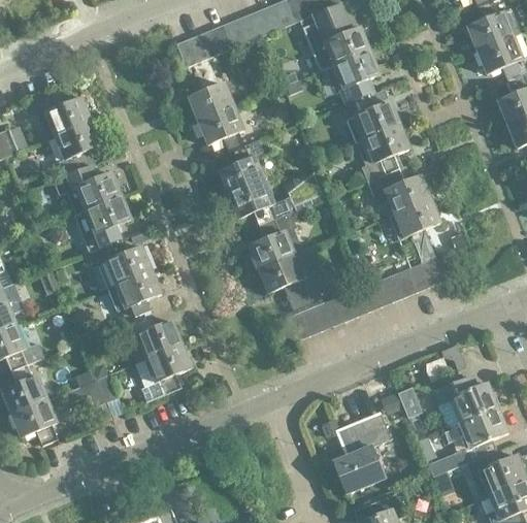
[(283,0),(272,4),(282,27),(294,22),(285,0),(283,0)]
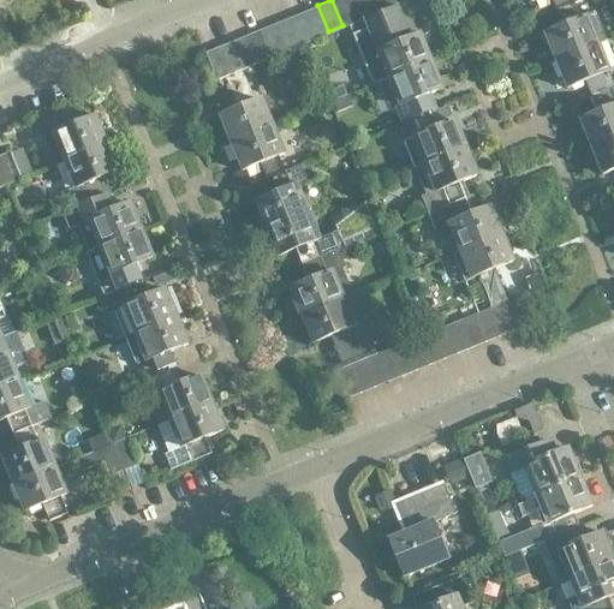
[(332,0),(343,25),(357,21),(347,0),(332,0)]
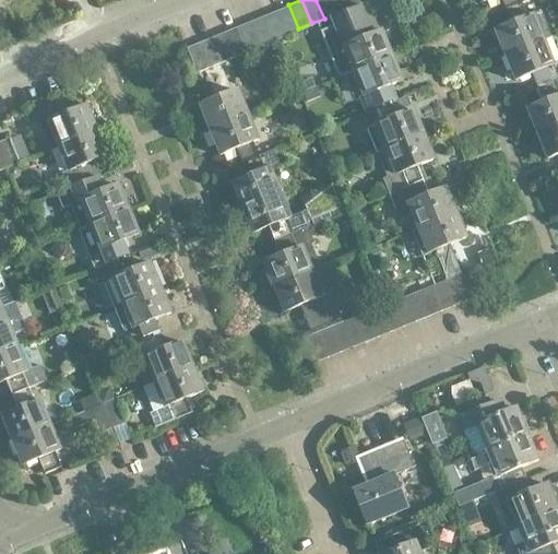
[(316,0),(324,19),(336,13),(331,0),(316,0)]
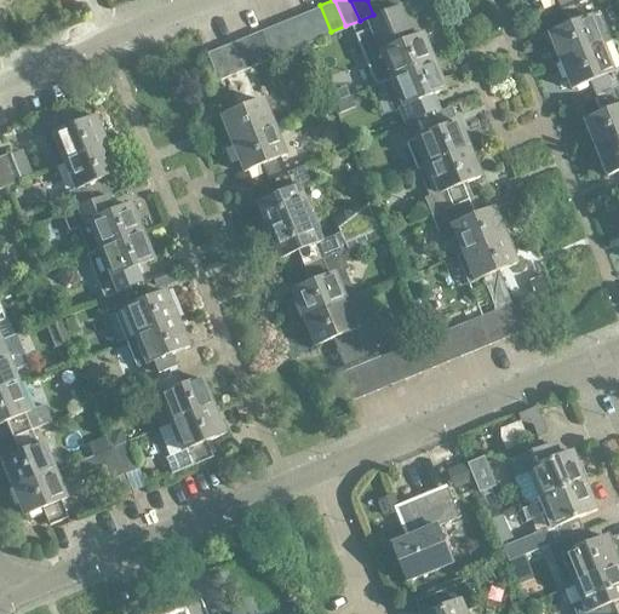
[(367,0),(373,15),(388,9),(384,0),(367,0)]
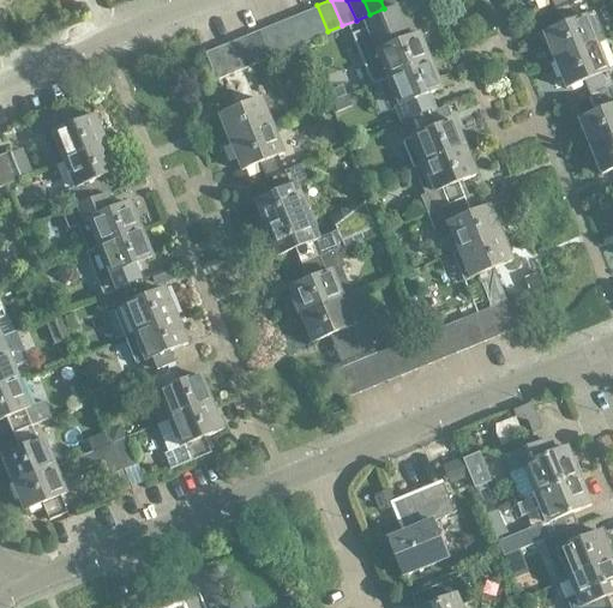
[(574,0),(556,8),(562,24),(545,31),(556,58),(598,41),(598,40),(606,37),(595,11),(581,17),(574,0)]
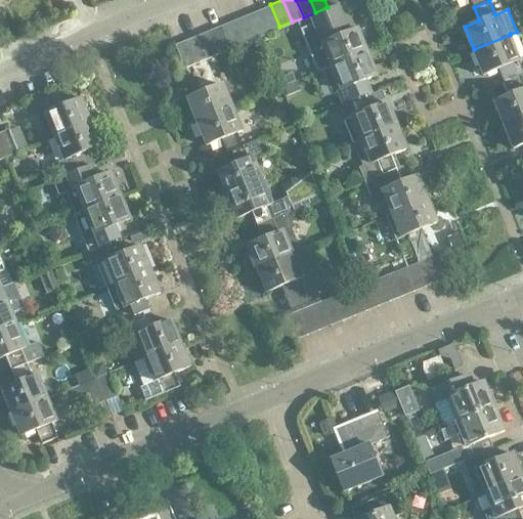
[(270,4),(258,8),(268,32),(279,27),(270,4)]
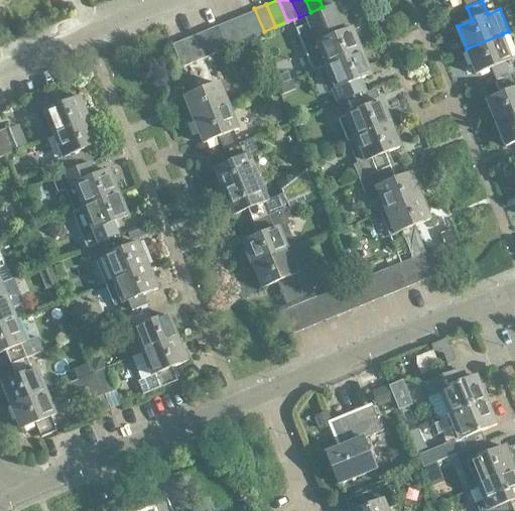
[(339,32),(328,5),(323,7),(310,12),(299,17),(302,24),(295,26),(313,70),(317,69),(364,49),(354,26),(339,32)]
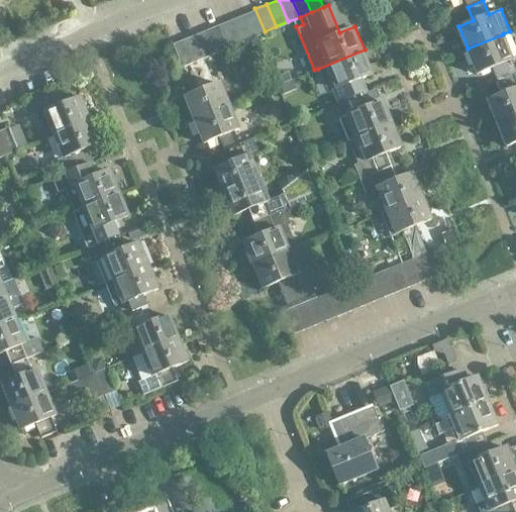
[(254,8),(243,13),(253,35),(259,33),(265,31),(254,8)]
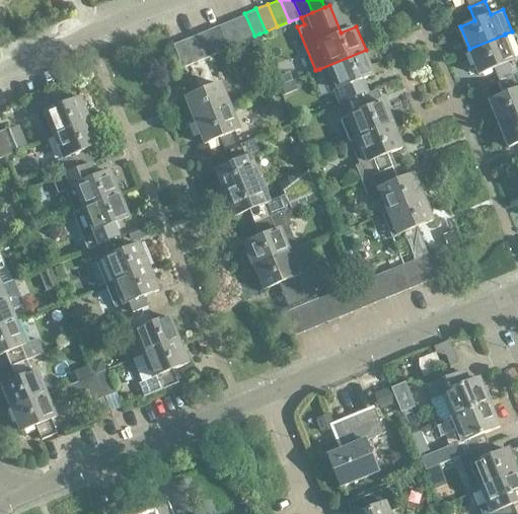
[(244,13),(233,17),(242,41),(254,35),(244,13)]
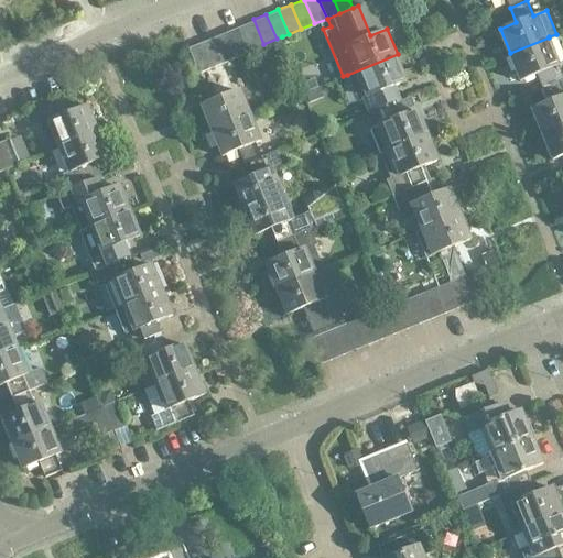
[(253,19),(240,24),(250,50),(263,44),(253,19)]
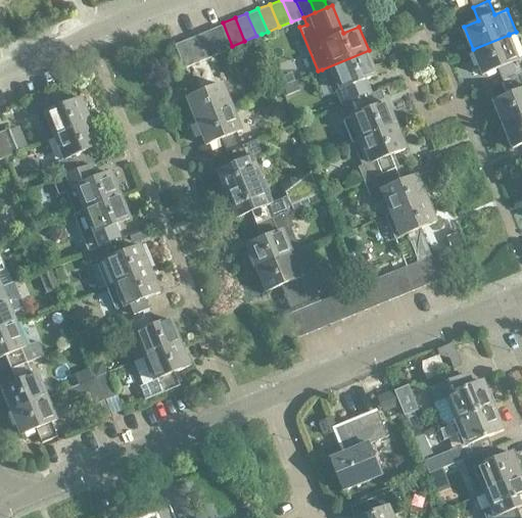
[(223,22),(210,28),(221,51),(232,46),(223,22)]
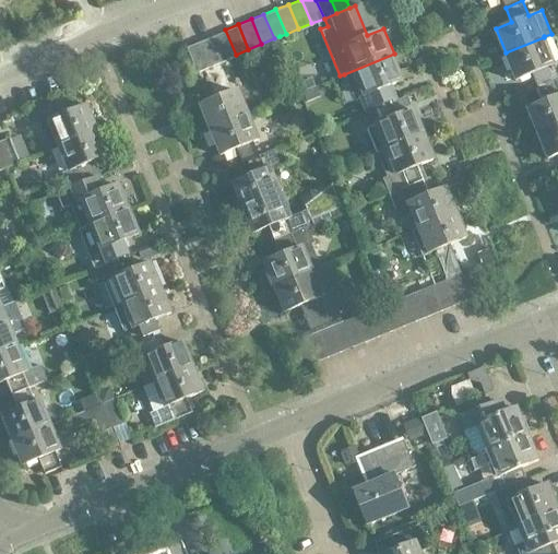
[(225,30),(213,34),(224,59),(236,55),(225,30)]
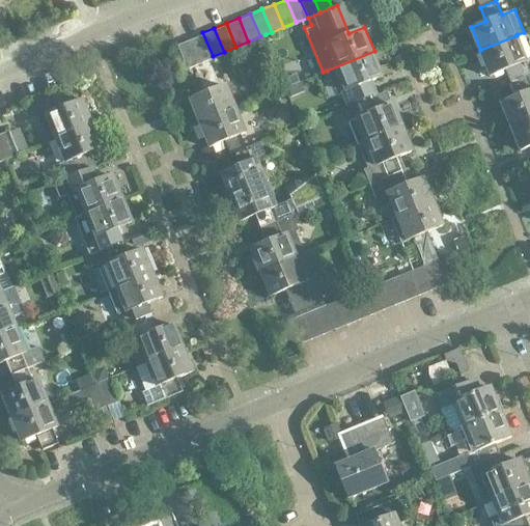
[(202,32),(191,37),(200,61),(211,57),(213,56),(202,32)]
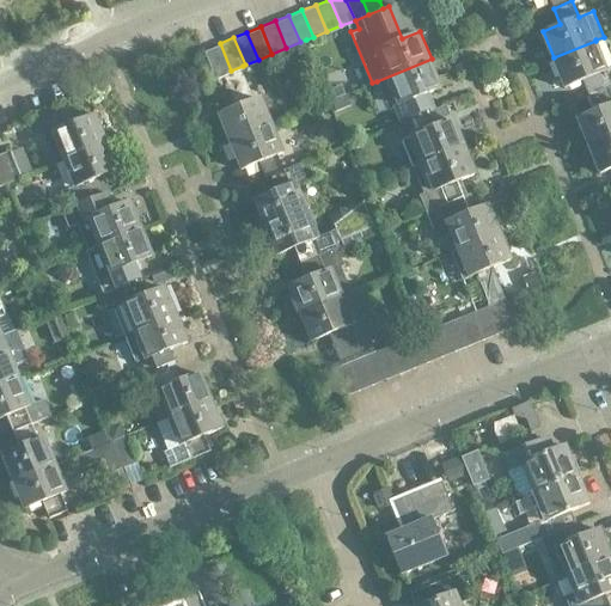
[(596,41),(554,57),(564,85),(582,78),(588,93),(610,84),(610,83),(606,85),(600,71),(606,68),(596,41)]
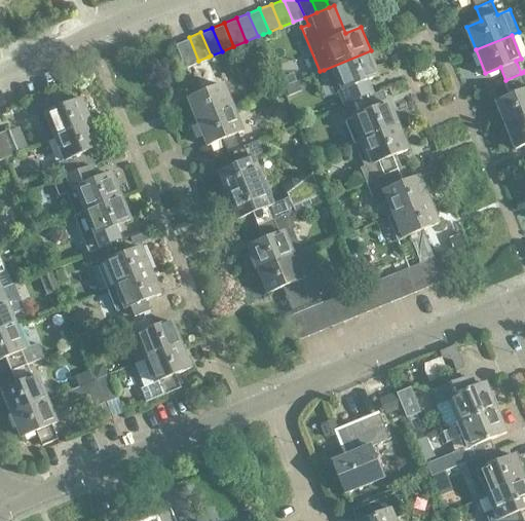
[(189,37),(177,42),(186,65),(193,63),(198,61),(189,37)]
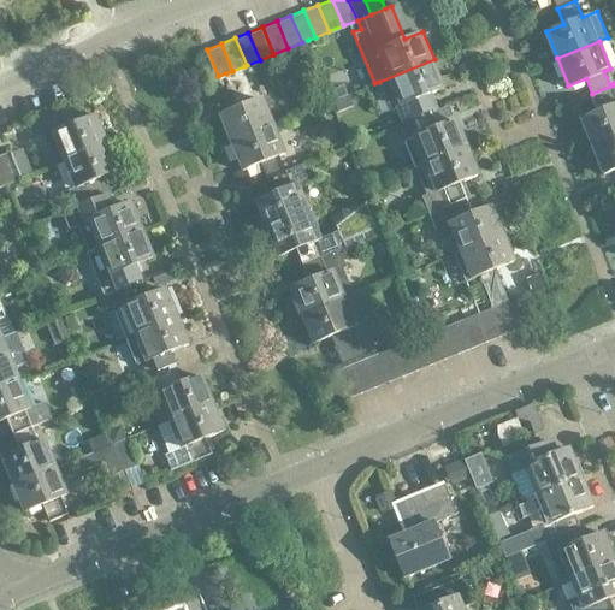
[(435,59),(379,82),(390,108),(408,101),(414,117),(433,110),(427,93),(445,86),(435,59)]
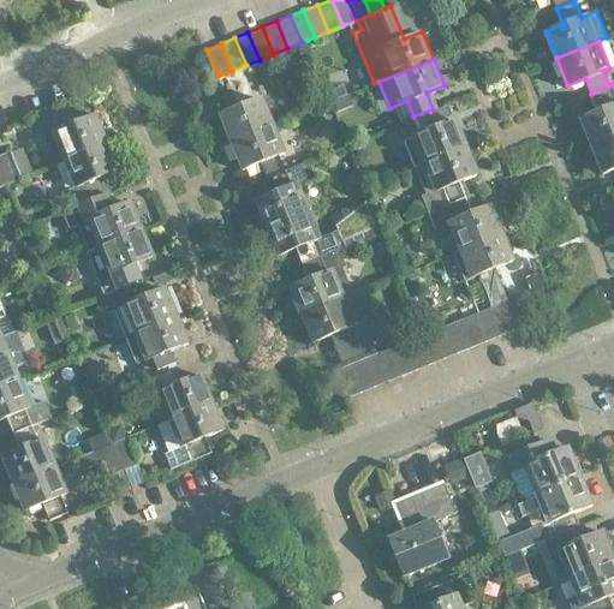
[(258,100),(244,66),(232,71),(226,73),(239,107),(221,114),(233,142),(274,125),(263,97),(258,100)]
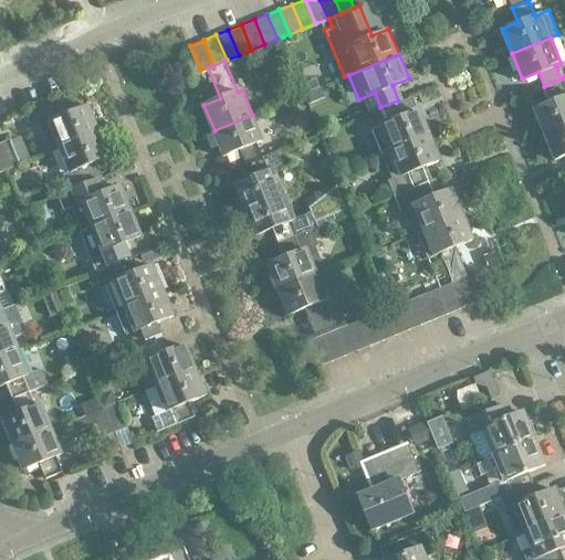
[(564,77),(544,86),(550,101),(534,106),(544,133),(564,124),(564,77)]
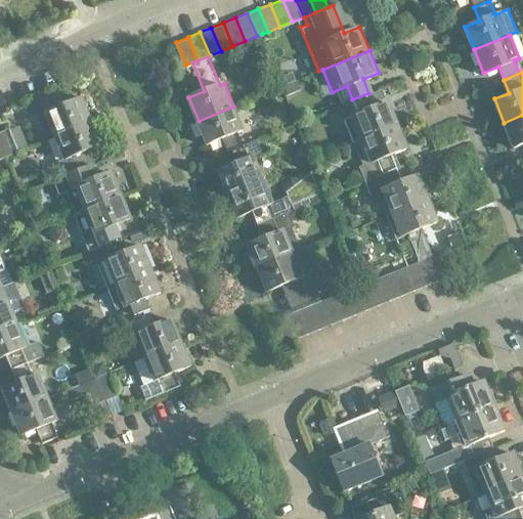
[(61,89),(46,95),(31,101),(40,125),(50,121),(56,135),(92,120),(83,96),(68,103),(61,89)]
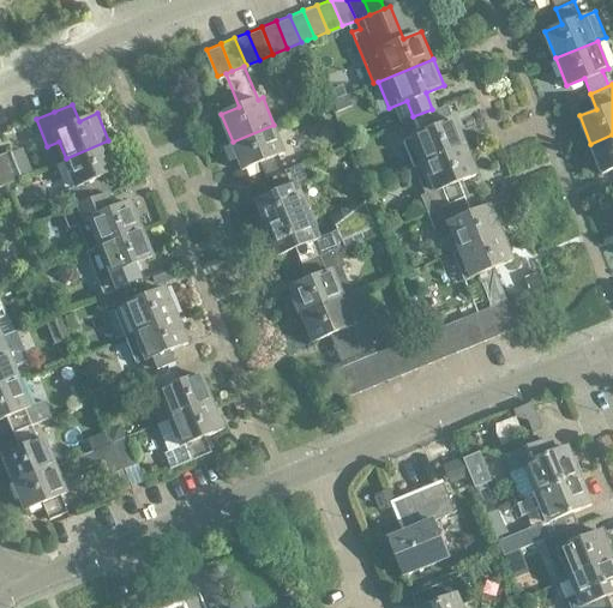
[(439,125),(432,109),(413,116),(419,132),(402,139),(414,167),(468,144),(456,118),(439,125)]
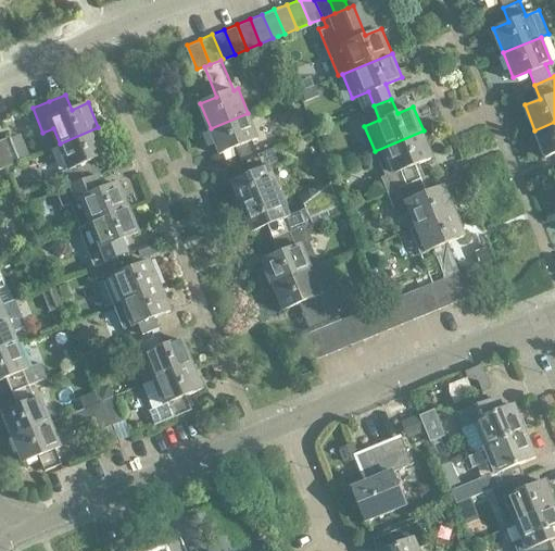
[(248,113),(211,128),(219,152),(237,146),(242,161),(259,154),(253,139),(257,137),(248,113)]
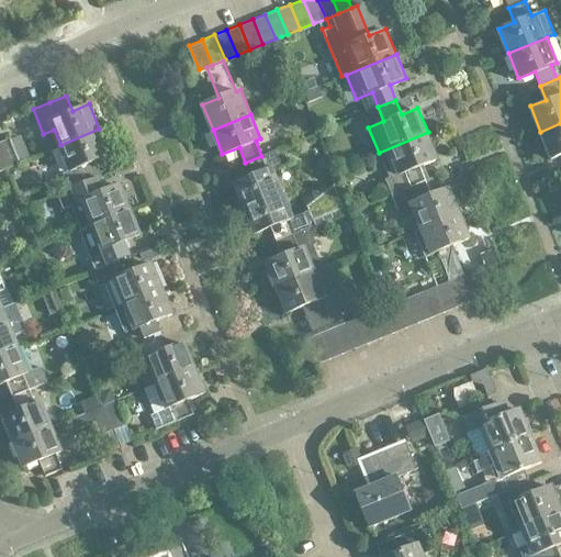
[(560,123),(540,132),(551,156),(560,152),(560,123)]
